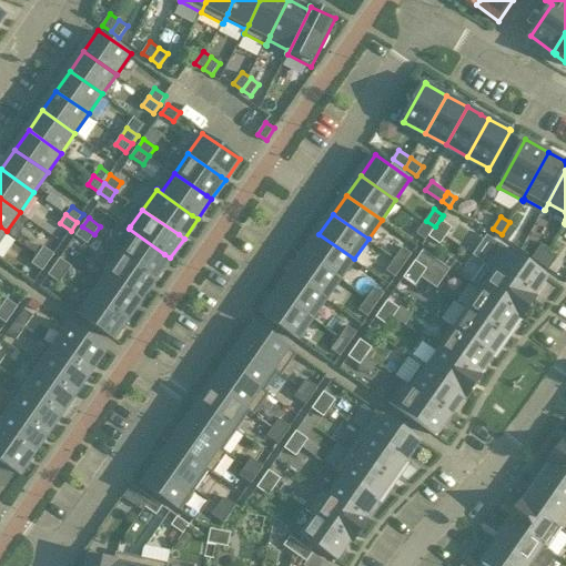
[(453,226),(441,219),(435,226),(447,235),(453,226)]
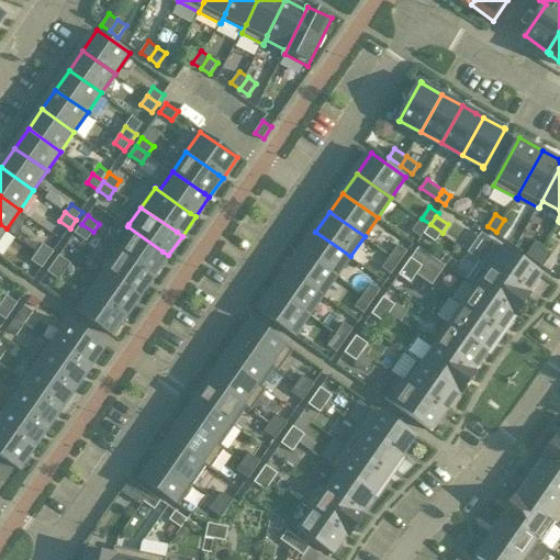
[(430,224),(422,219),(413,231),(422,236),(425,233),(430,224)]
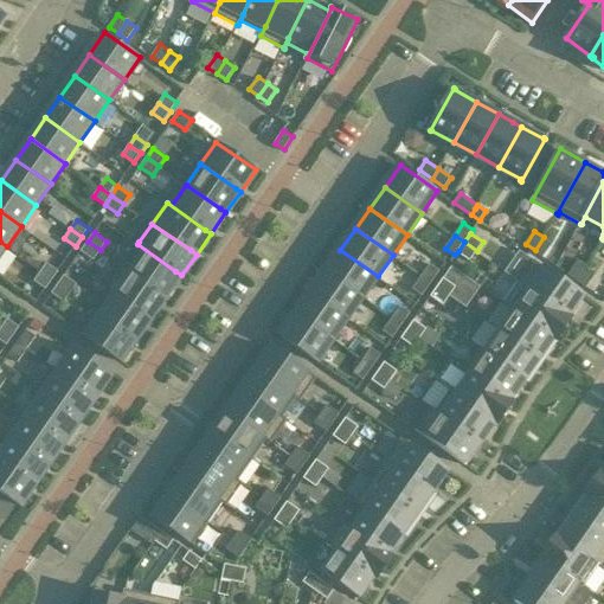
[(553,244),(544,237),(535,250),(544,256),(553,244)]
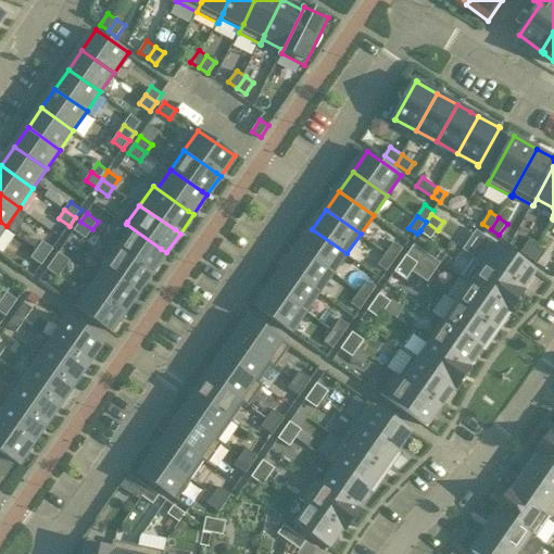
[(92,229),(80,222),(75,230),(86,238),(92,229)]
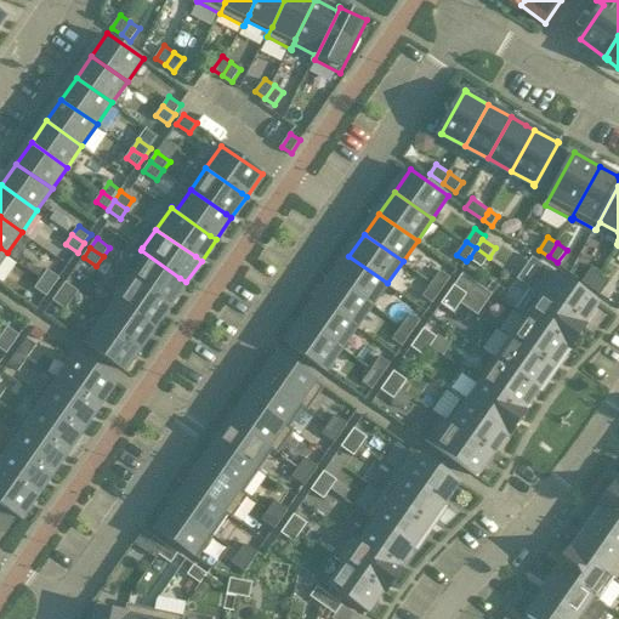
[(489,257),(476,248),(470,257),(482,267),(489,257)]
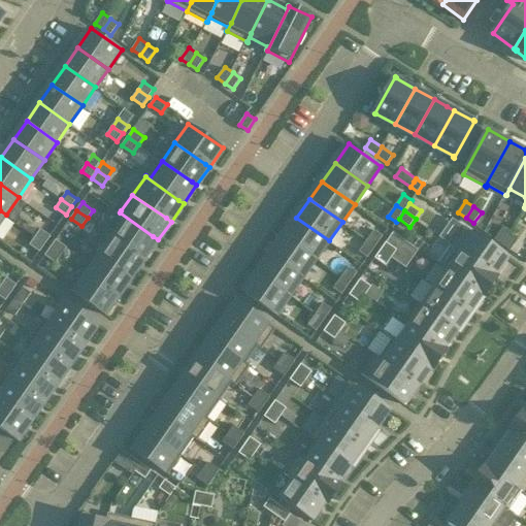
[(107,230),(106,231),(140,254),(145,258),(158,239),(153,236),(120,212),(119,214),(123,217),(111,233),(107,230)]
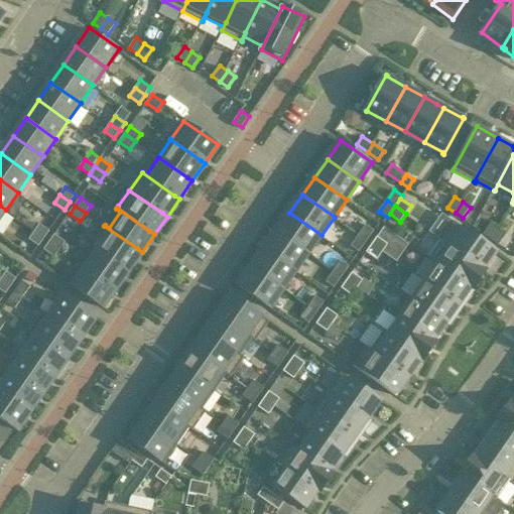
[(277,231),(309,253),(322,235),(289,213),(277,231)]
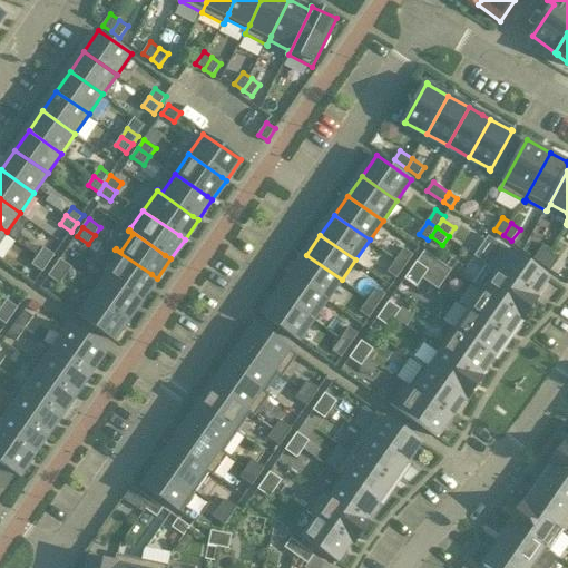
[(503,244),(489,263),(537,296),(550,276),(503,244)]
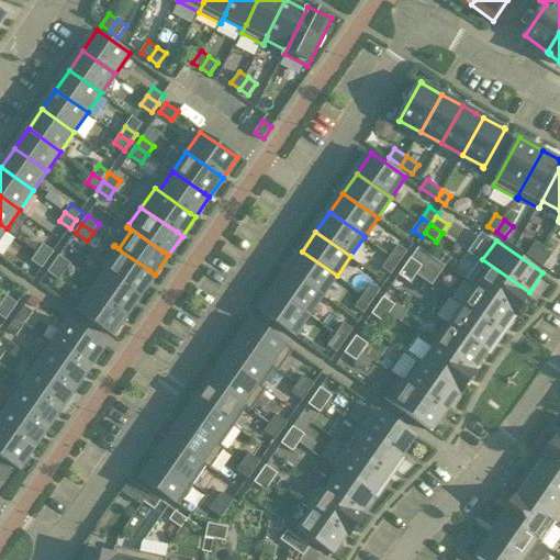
[(38,252),(49,259),(55,250),(44,243),(38,252)]
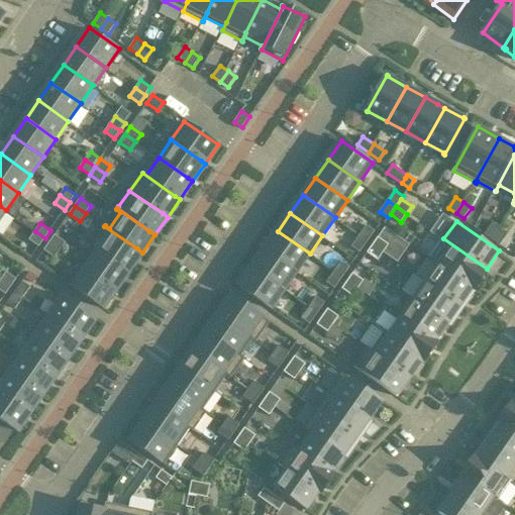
[(493,239),(501,228),(493,223),(485,233),(493,239)]
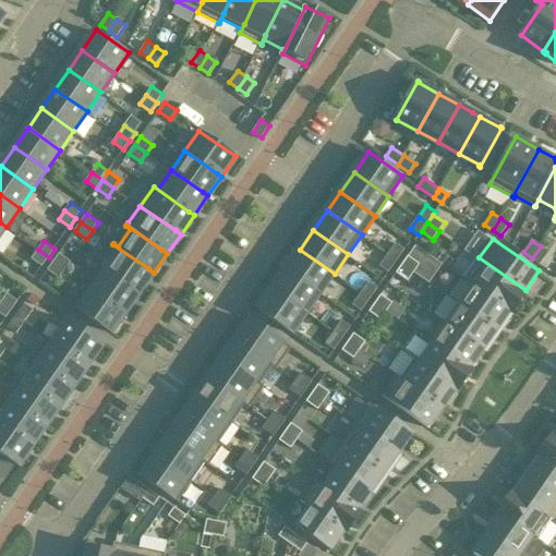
[(397,242),(388,254),(397,260),(406,249),(397,242)]
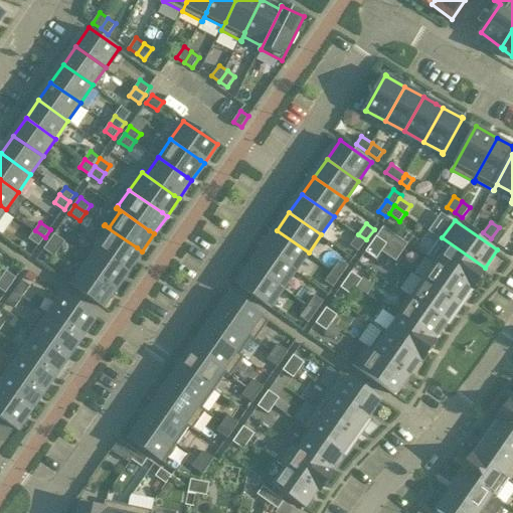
[(142,251),(137,247),(104,225),(94,240),(92,243),(124,266),(129,270),(142,251)]
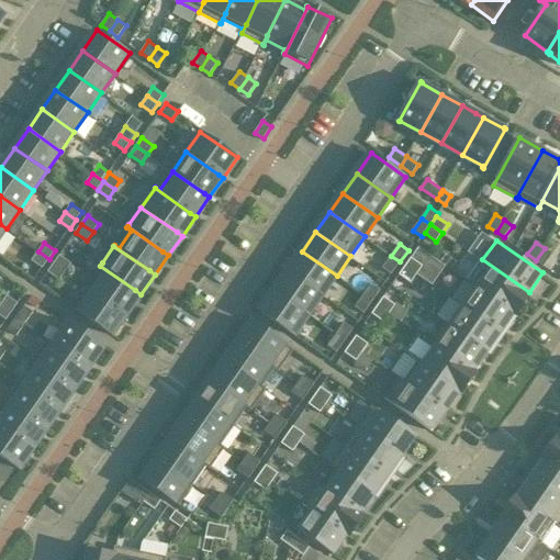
[(545,248),(536,260),(545,266),(552,254),(545,248)]
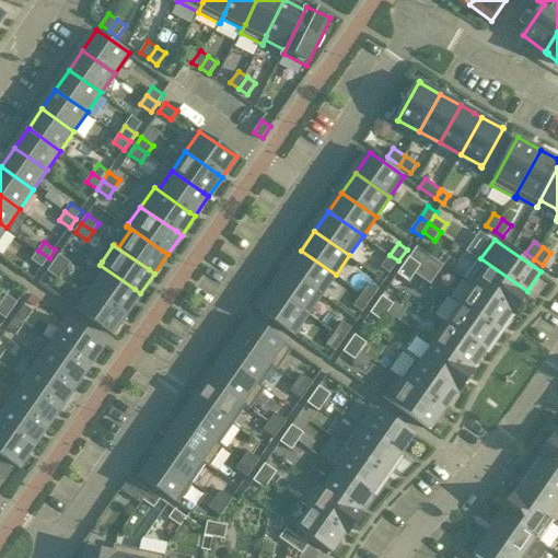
[(49,258),(38,251),(32,259),(43,266),(49,258)]
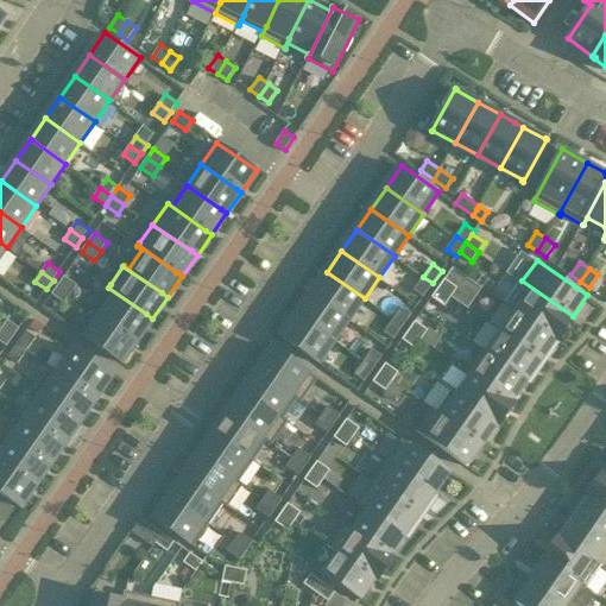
[(349,319),(365,298),(327,272),(313,292),(349,319)]
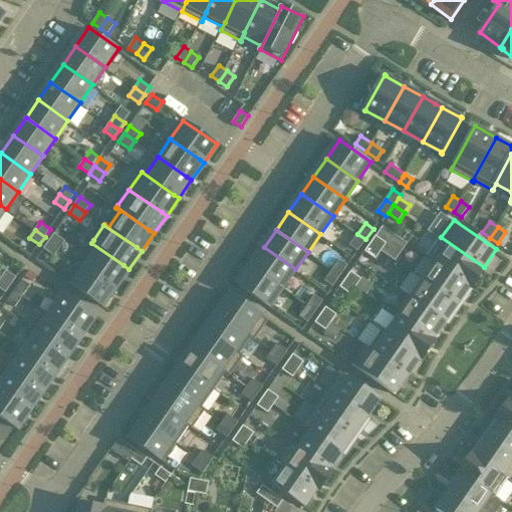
[(55,233),(50,240),(60,248),(66,240),(55,233)]
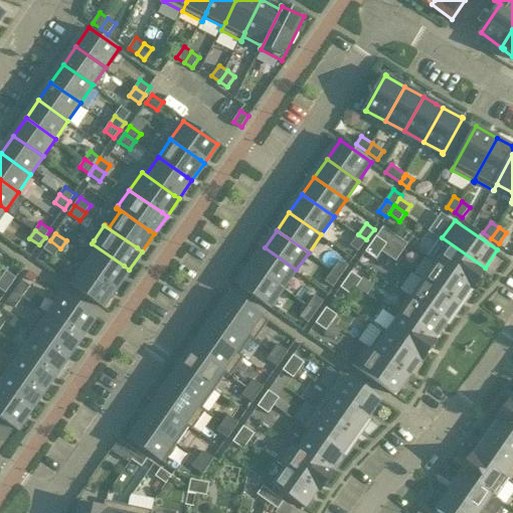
[(359,250),(366,239),(358,234),(351,244),(359,250)]
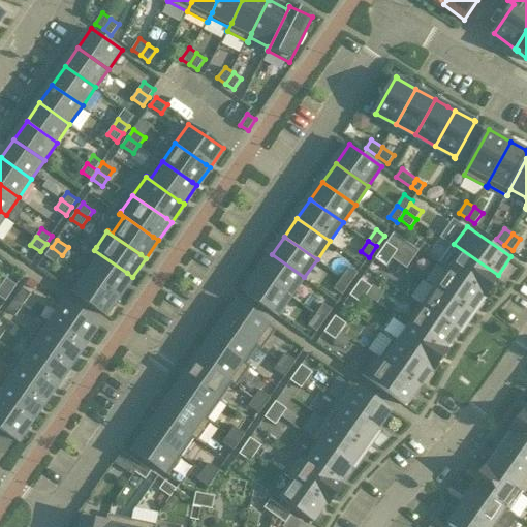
[(381,250),(393,257),(399,249),(388,242),(381,250)]
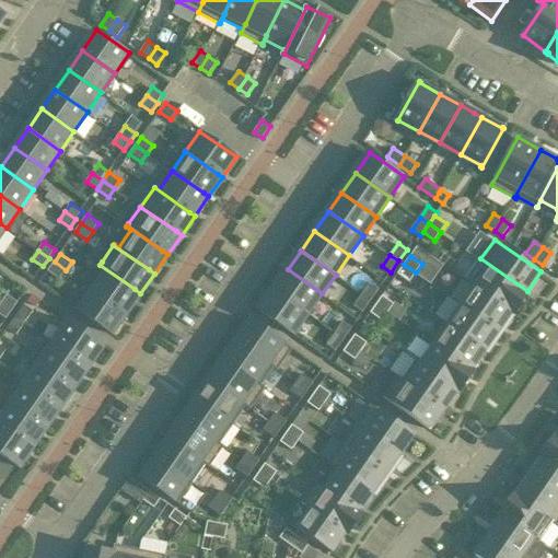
[(529,292),(527,291),(480,258),(466,279),(475,286),(514,313),(529,292)]
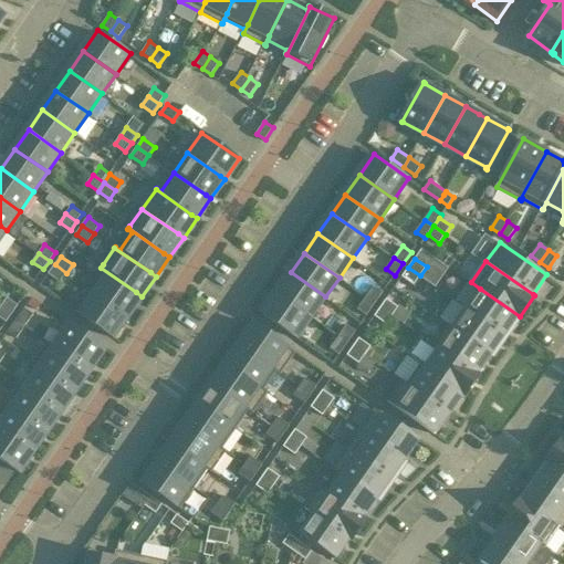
[(66,273),(55,264),(49,273),(61,281),(66,273)]
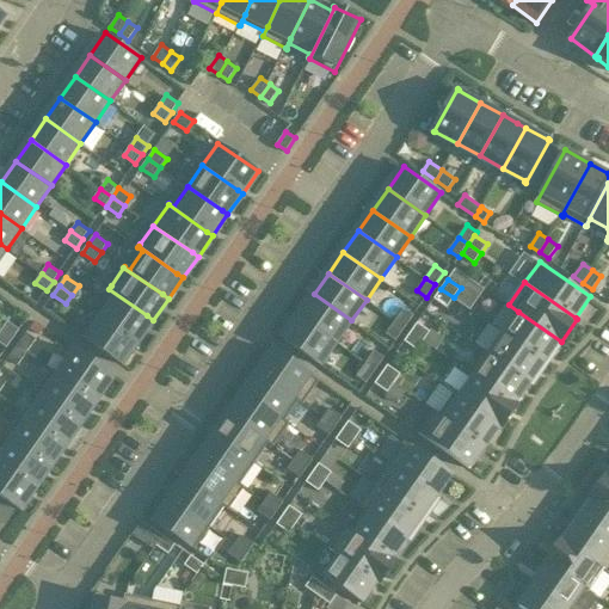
[(99,313),(131,337),(139,342),(153,320),(147,315),(109,289),(108,290),(112,294),(99,313)]
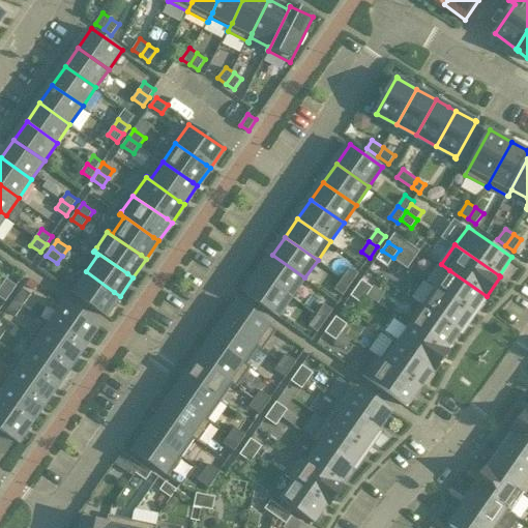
[(388,266),(393,258),(382,251),(377,258),(388,266)]
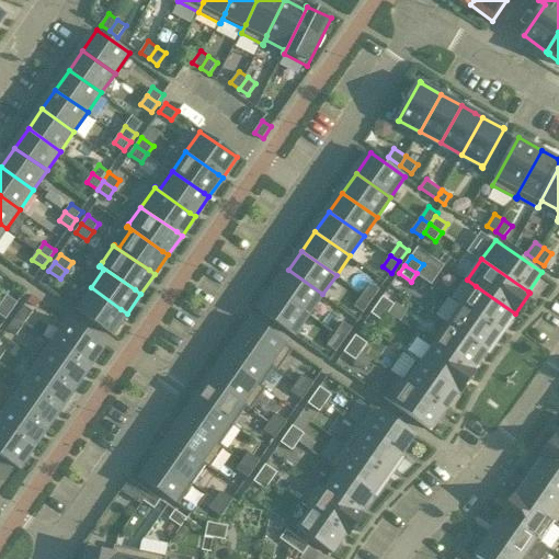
[(288,270),(274,289),(309,314),(322,294),(288,270)]
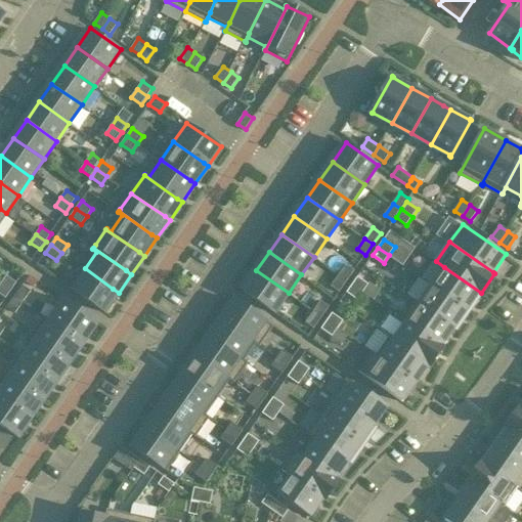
[(347,263),(339,274),(348,280),(355,269),(347,263)]
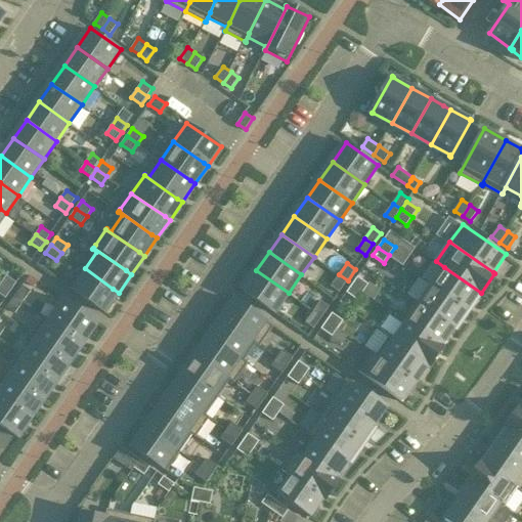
[(479,292),(481,294),(481,293),(444,267),(432,285),(467,309),(479,292)]
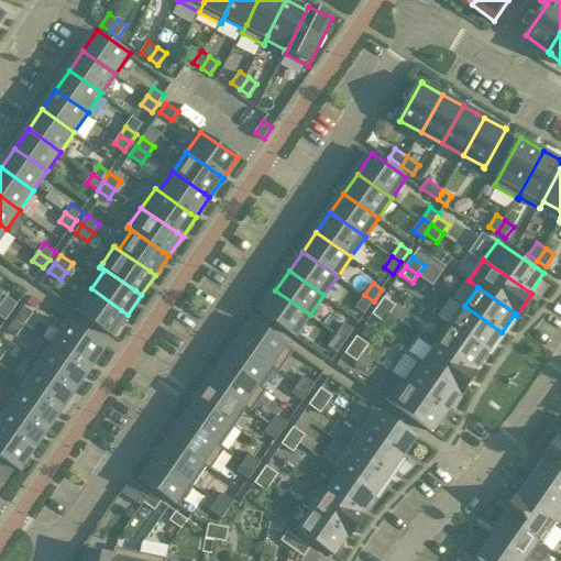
[(113,334),(128,315),(121,310),(91,288),(76,309),(113,334)]
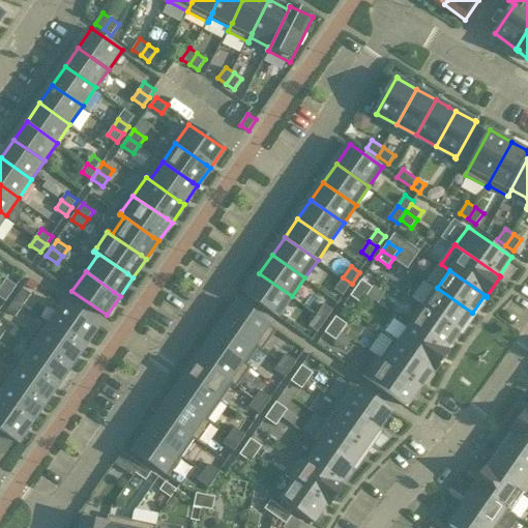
[(279,316),(292,296),(259,273),(245,293),(279,316)]
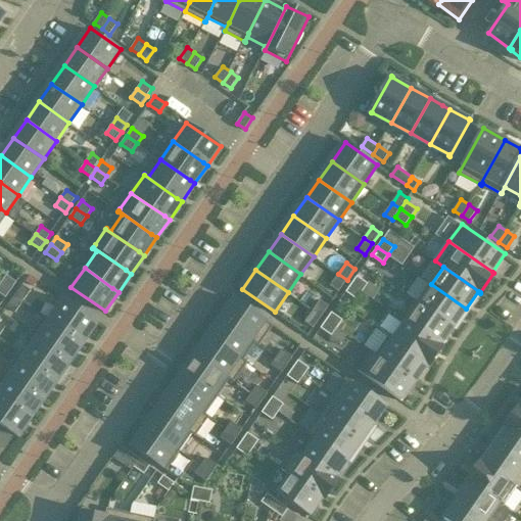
[(339,291),(347,280),(338,274),(331,285),(339,291)]
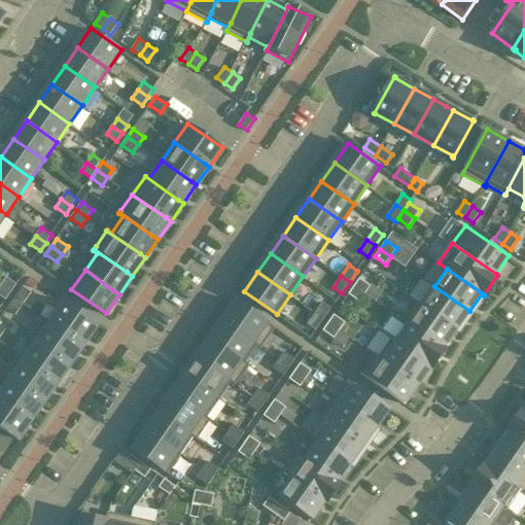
[(360,277),(354,285),(365,293),(372,285),(360,277)]
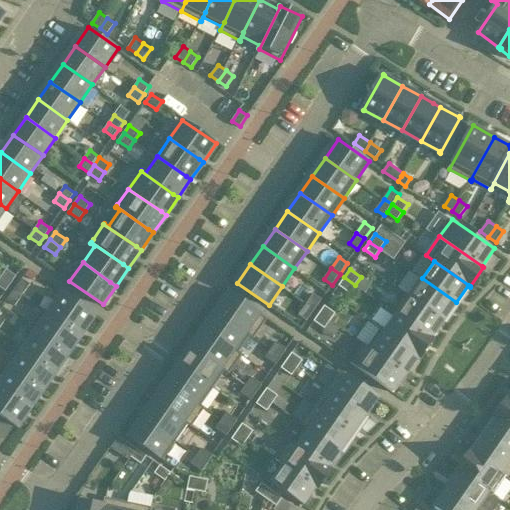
[(3,277),(12,283),(17,275),(9,270),(3,277)]
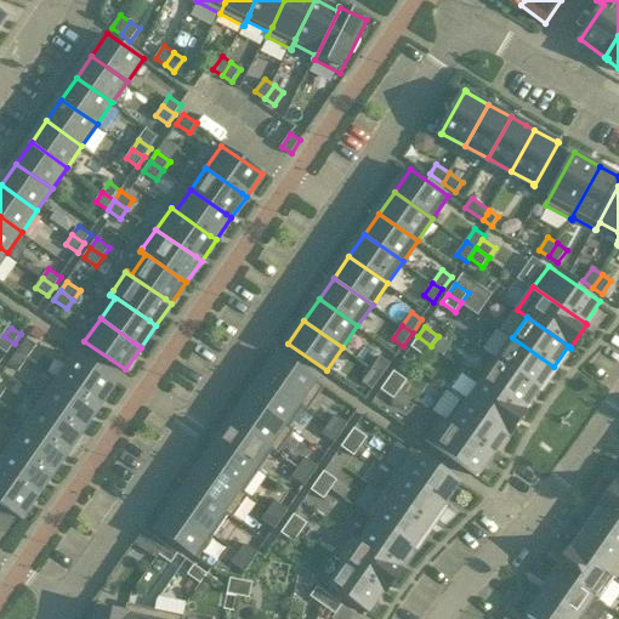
[(0,347),(7,352),(15,344),(4,336),(0,342),(0,347)]
